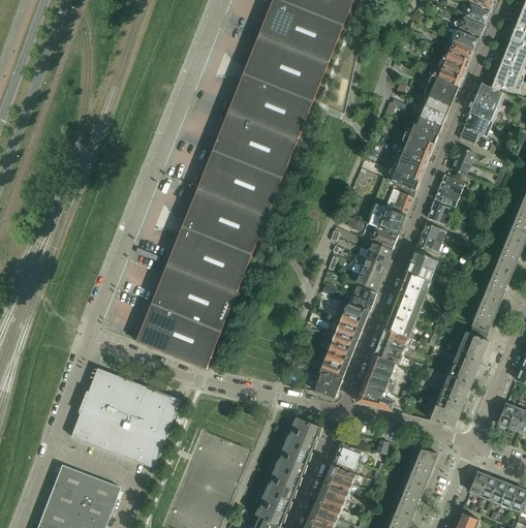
[(327,64),(341,26),(277,0),(271,0),(256,36),(327,64)]
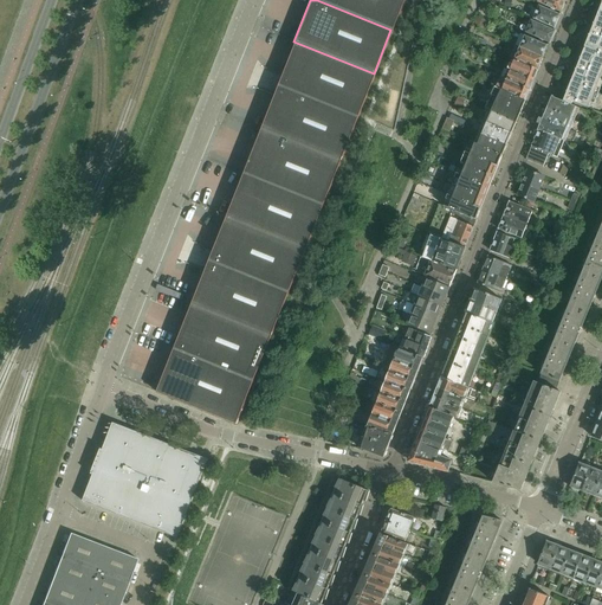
[(317,0),(390,30),(402,0),(317,0)]
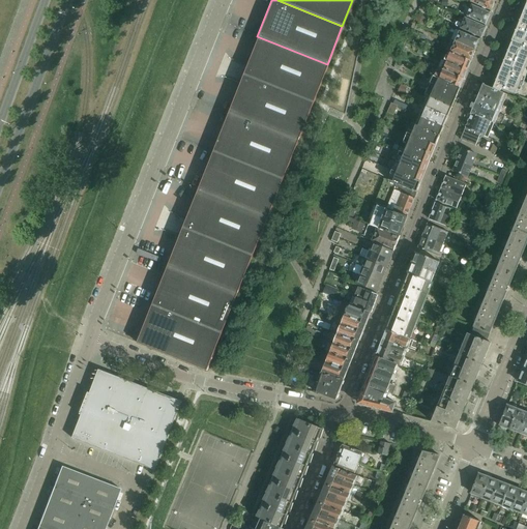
[(420,0),(418,5),(427,9),(429,3),(431,0),(420,0)]
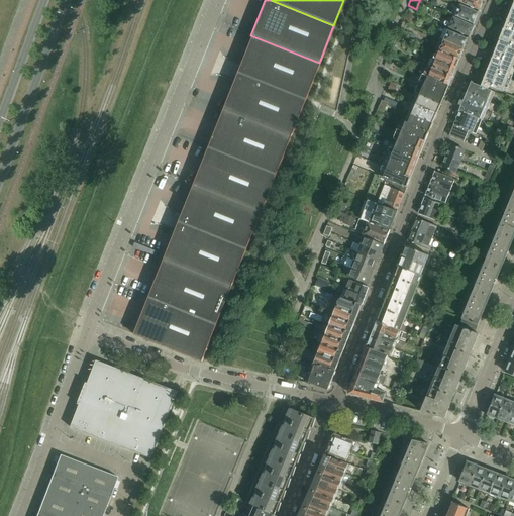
[(456,0),(456,1),(477,10),(481,0),(456,0)]
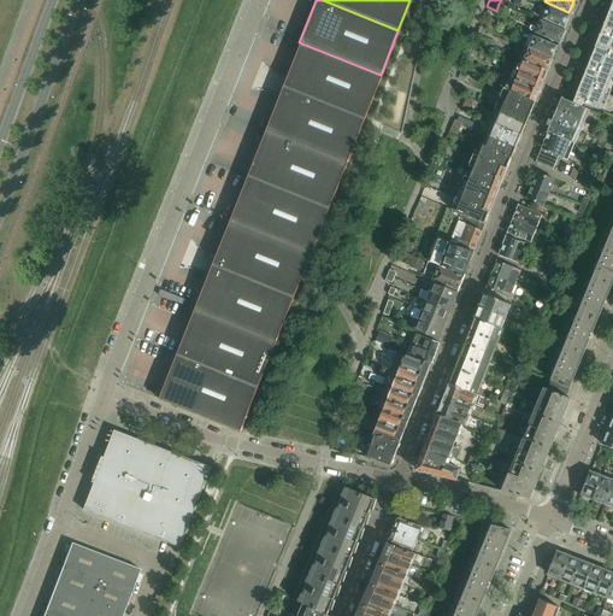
[(541,19),(561,28),(567,15),(546,6),(541,19)]
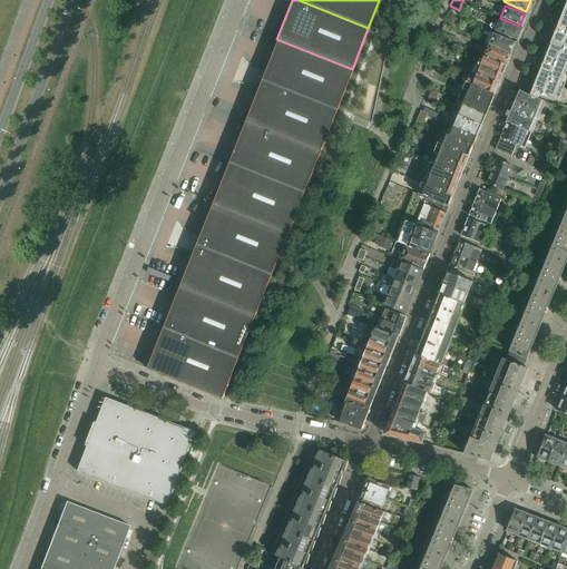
[(566,15),(560,12),(557,22),(560,25),(558,28),(554,27),(551,32),(553,33),(548,43),(566,51),(566,15)]
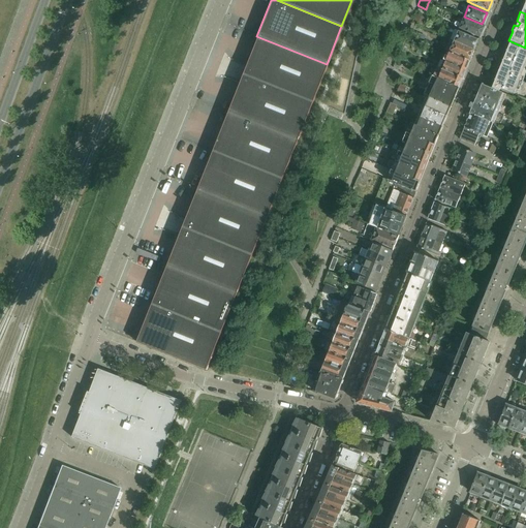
[(414,14),(412,21),(420,24),(423,18),(414,14)]
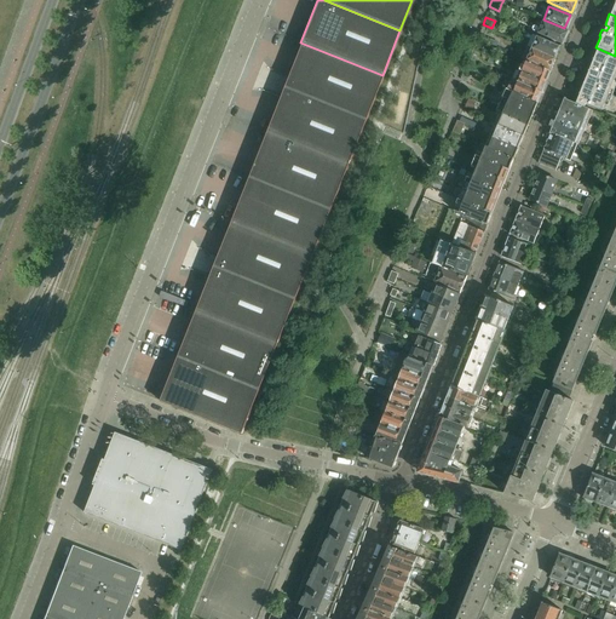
[(559,44),(565,30),(541,19),(540,22),(535,33),(559,44)]
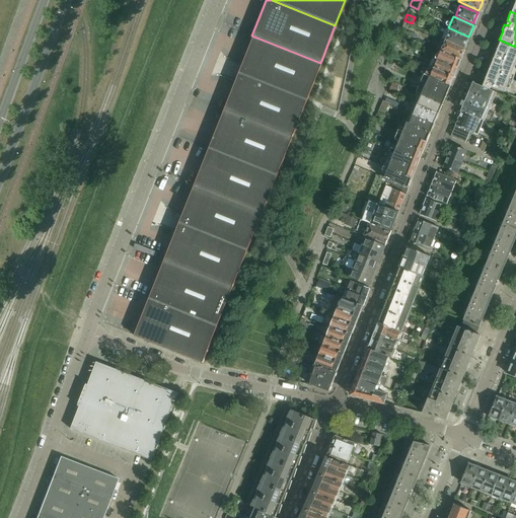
[(447,31),(444,41),(463,49),(467,39),(447,31)]
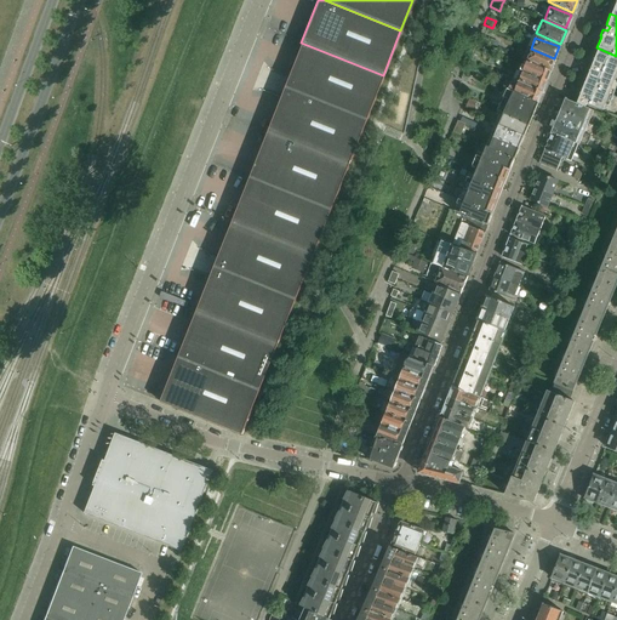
[(365,120),(383,75),(301,43),(287,77),(287,78),(284,87),(312,98),(365,120)]
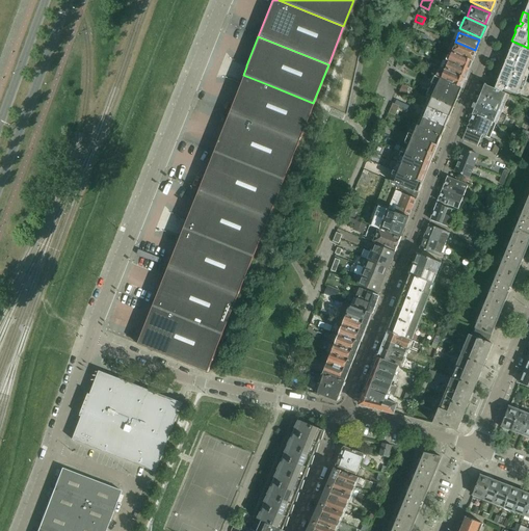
[(528,58),(528,48),(511,41),(507,51),(510,53),(509,56),(504,54),(502,60),(503,61),(500,71),(521,79),(528,58)]
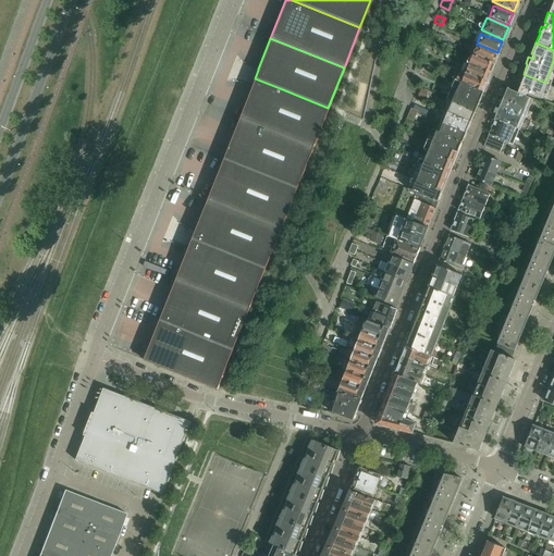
[(497,52),(477,44),(472,53),(493,62),(497,52)]
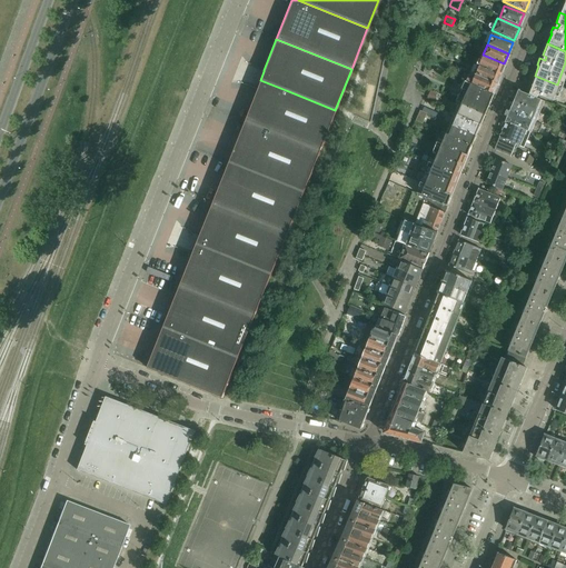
[(504,63),(483,55),(482,56),(483,57),(482,60),(477,59),(475,63),(499,73),(504,63)]
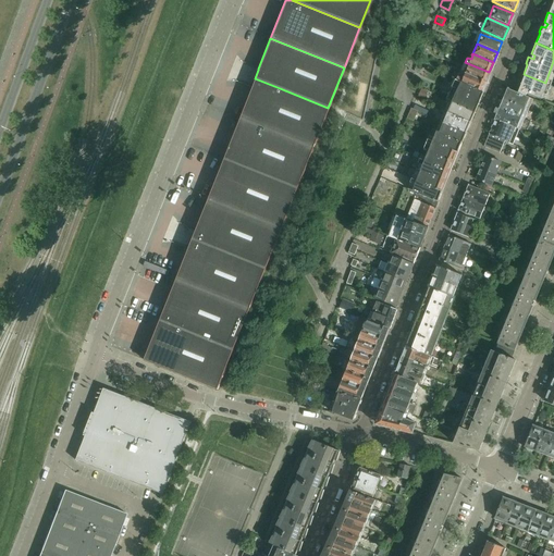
[(489,72),(465,62),(463,68),(467,70),(465,74),(485,82),(489,72)]
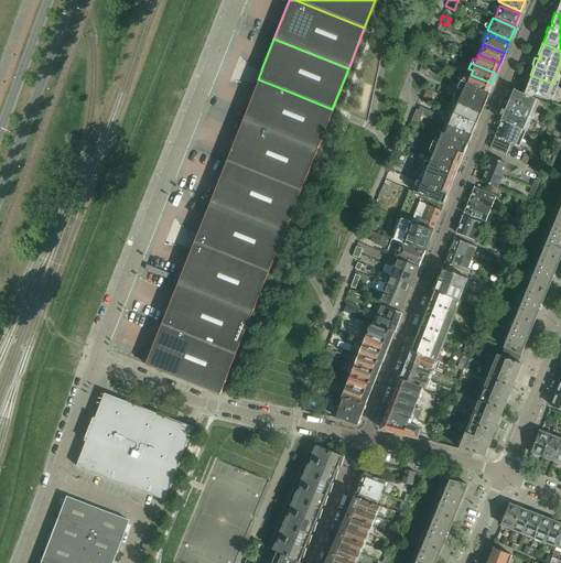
[(492,83),(471,75),(464,72),(460,83),(487,94),(492,83)]
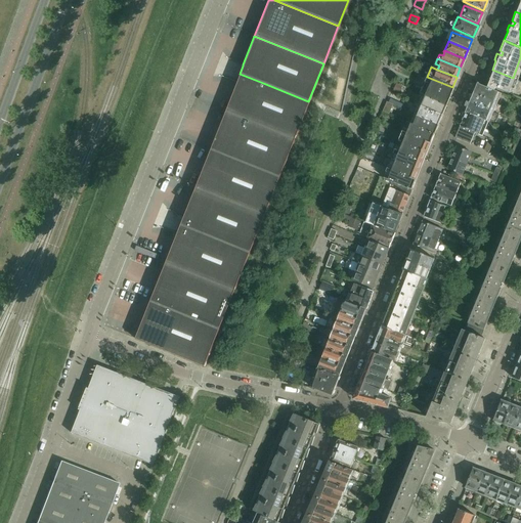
[(513,78),(492,70),(487,81),(486,81),(485,84),(484,86),(492,90),(493,87),(507,92),(513,78)]
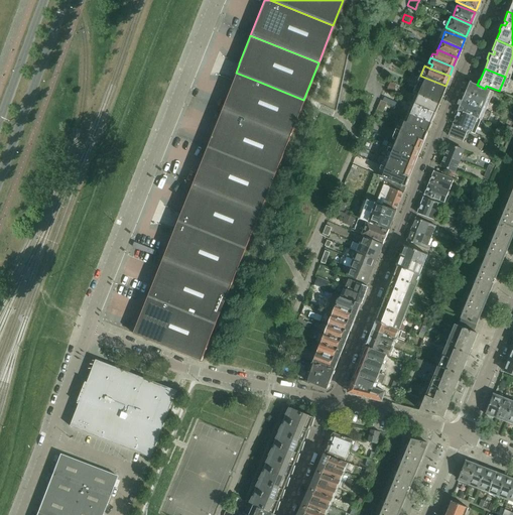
[(288,137),(303,100),(259,82),(236,73),(232,81),(221,110),(288,137)]
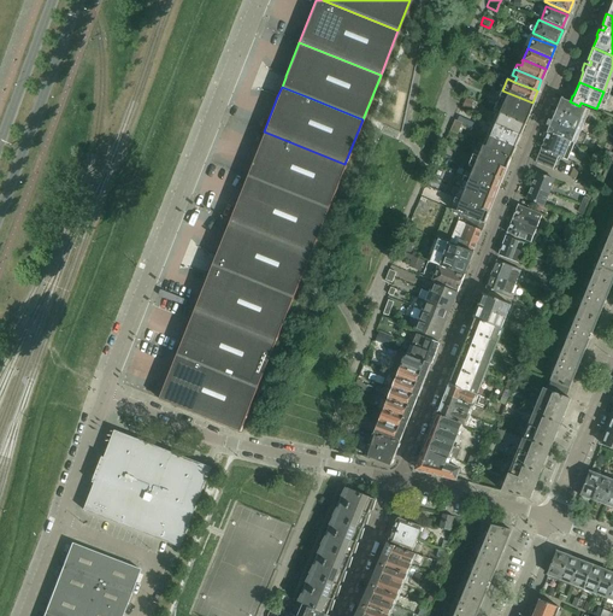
[(523,124),(532,103),(502,91),(501,89),(497,97),(496,100),(491,111),(496,113),(499,115),(523,124)]
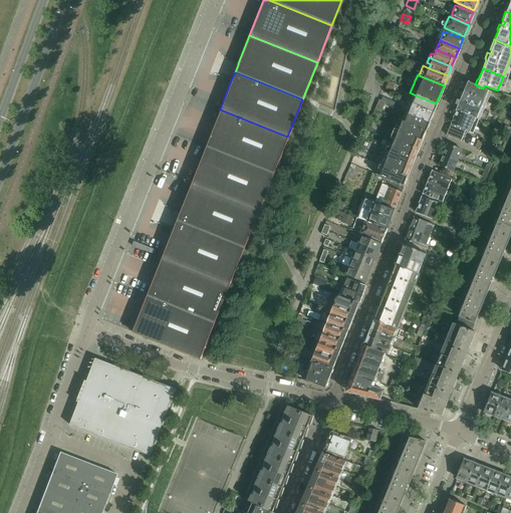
[(485,100),(489,91),(483,88),(475,84),(474,85),(467,82),(463,91),(485,100)]
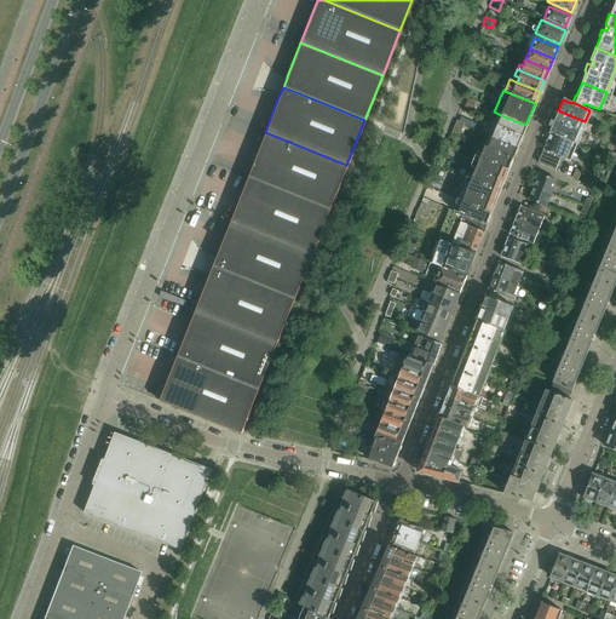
[(581,132),(585,121),(558,110),(553,121),(581,132)]
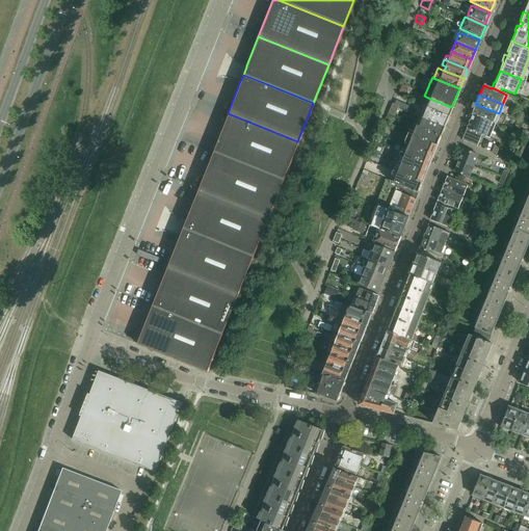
[(451,107),(430,99),(428,98),(424,107),(426,108),(447,116),(451,107)]
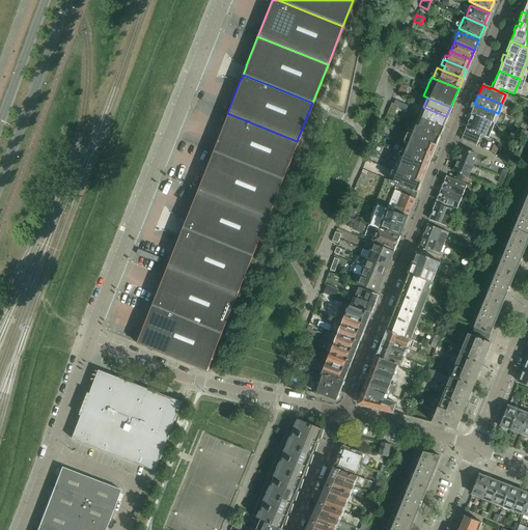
[(393,100),(391,104),(405,110),(407,106),(393,100)]
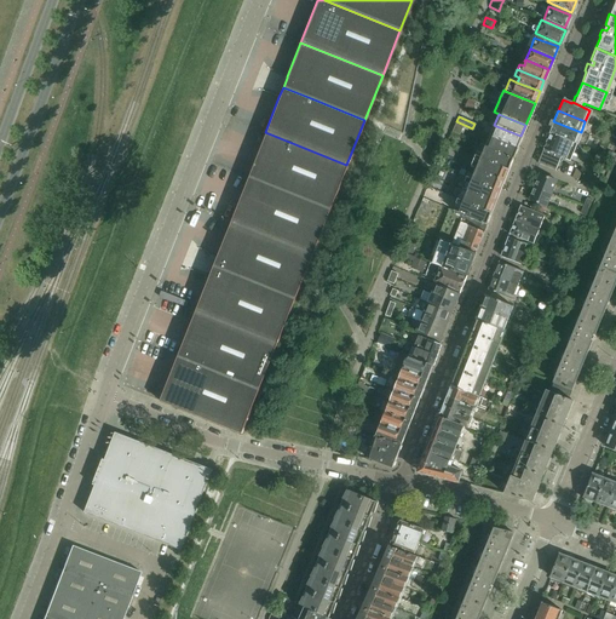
[(454,120),(449,131),(450,132),(456,135),(461,125),(461,124),(455,121),(454,120)]
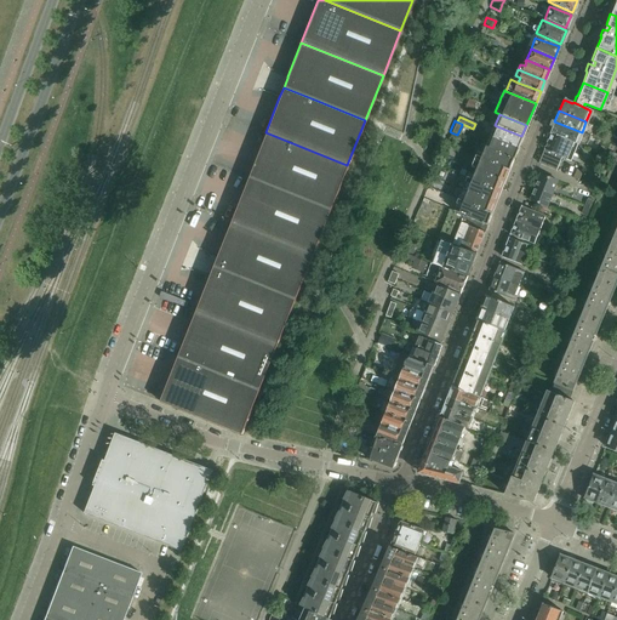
[(582,132),(554,121),(549,132),(576,143),(584,147),(589,136),(582,132)]
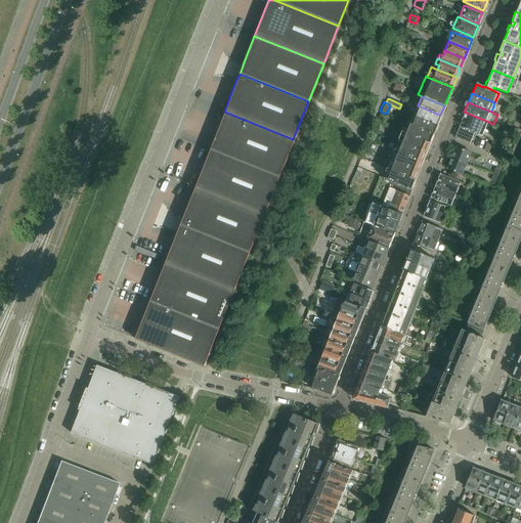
[(440,115),(420,106),(418,105),(415,115),(417,116),(436,124),(440,115)]
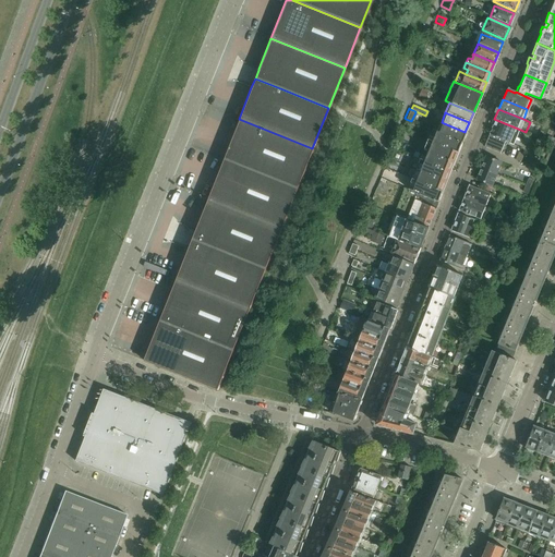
[(535,116),(533,122),(541,125),(544,119),(535,116)]
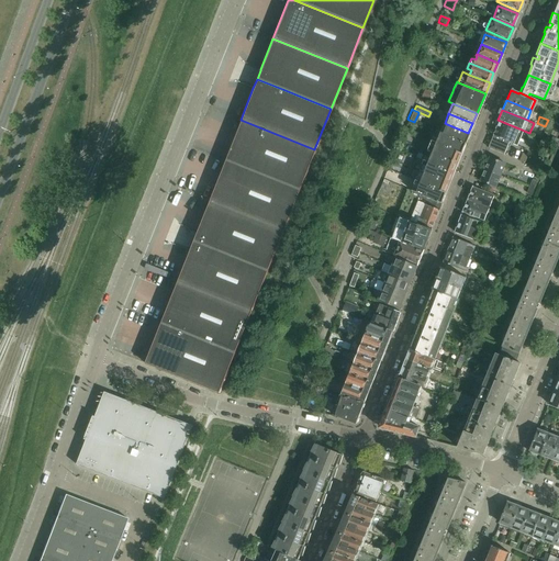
[(298,190),(314,149),(241,120),(224,160),(298,190)]
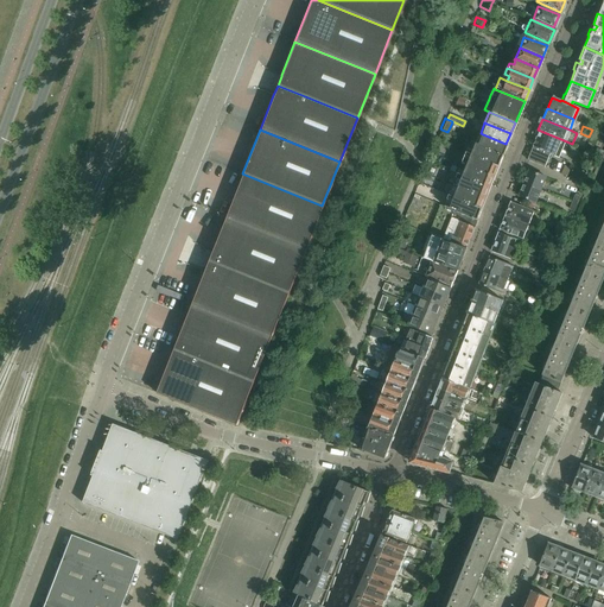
[(525,159),(526,159),(542,166),(547,153),(553,156),(560,140),(564,143),(564,140),(538,130),(536,130),(531,146),(525,159)]
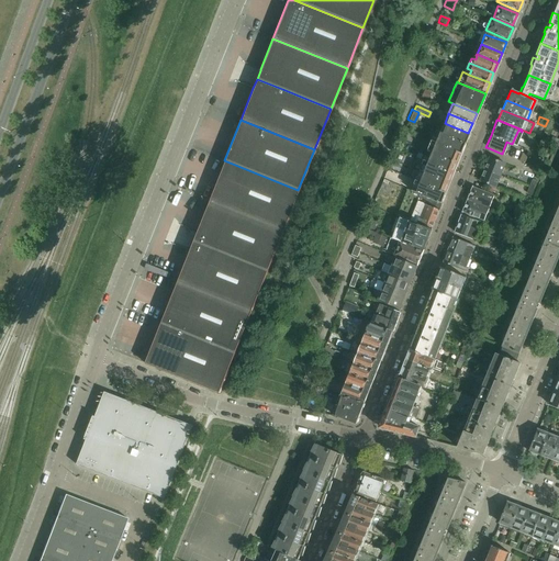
[(468,133),(447,124),(445,123),(440,134),(443,135),(465,144),(468,133)]
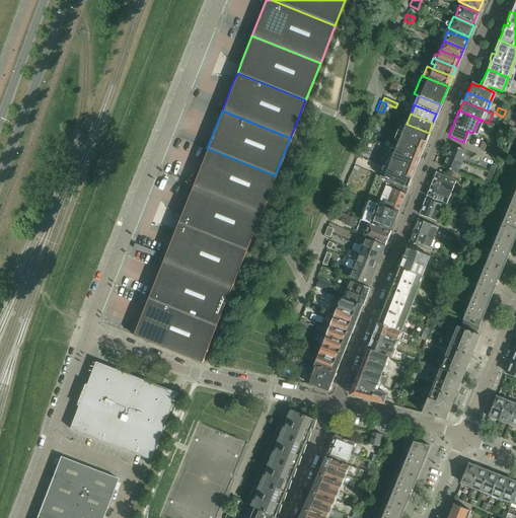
[(429,133),(409,125),(407,124),(400,121),(396,131),(425,142),(429,133)]
